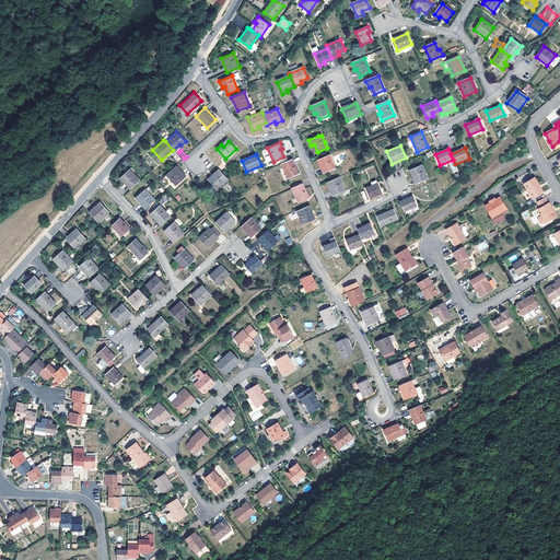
[(319,166),(323,165),(326,173),(336,168),(330,154),(317,160),(319,166)]
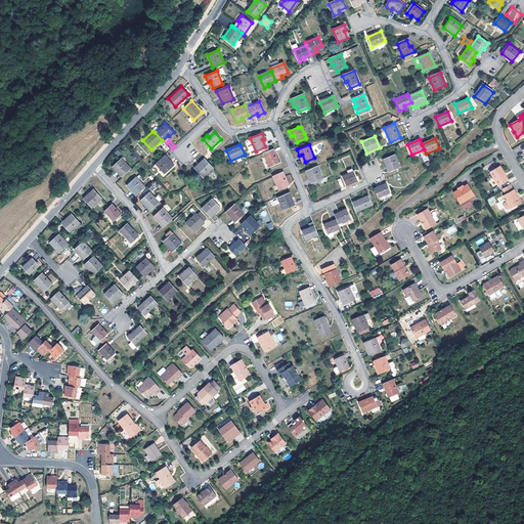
[(279,163),(273,148),(263,153),(269,167),(279,163)]
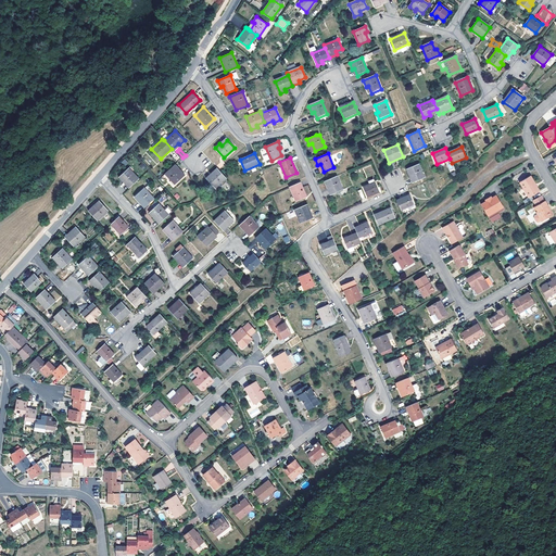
[(419,164),(407,169),(411,176),(413,175),(416,181),(426,177),(419,164)]
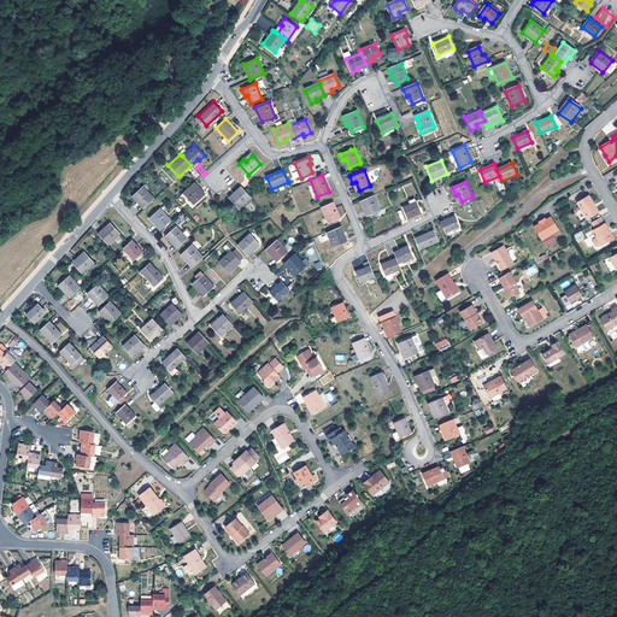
[(205,194),(193,183),(182,193),(193,205),(205,194)]
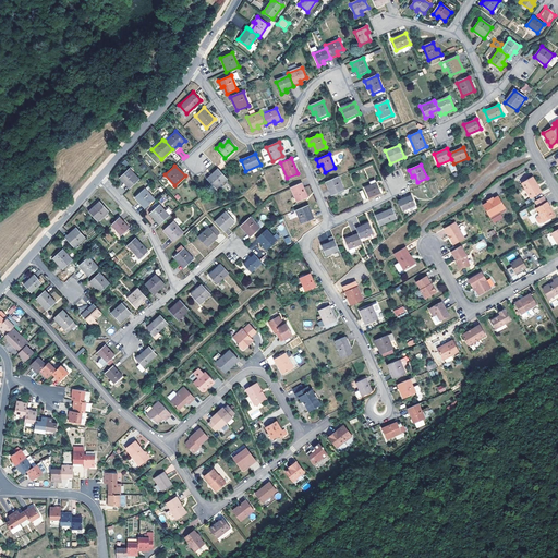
[(124,182),(125,181),(131,186),(140,180),(130,168),(120,178),(124,182)]
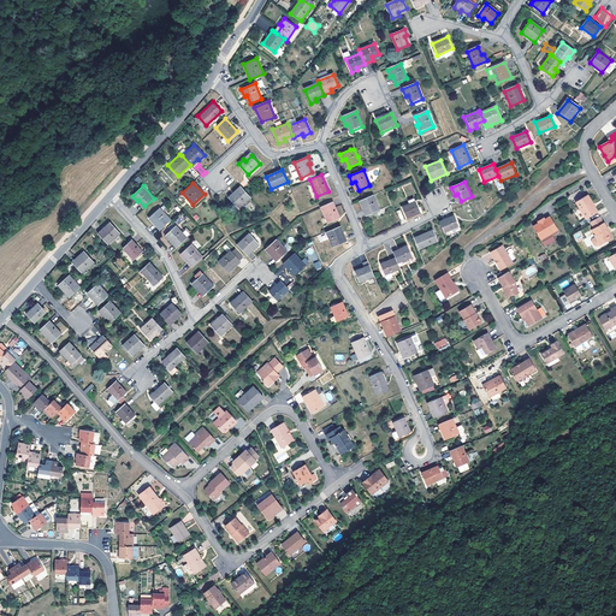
[(235,191),(236,194),(230,200),(238,208),(250,197),(243,189),(240,187),(235,191)]
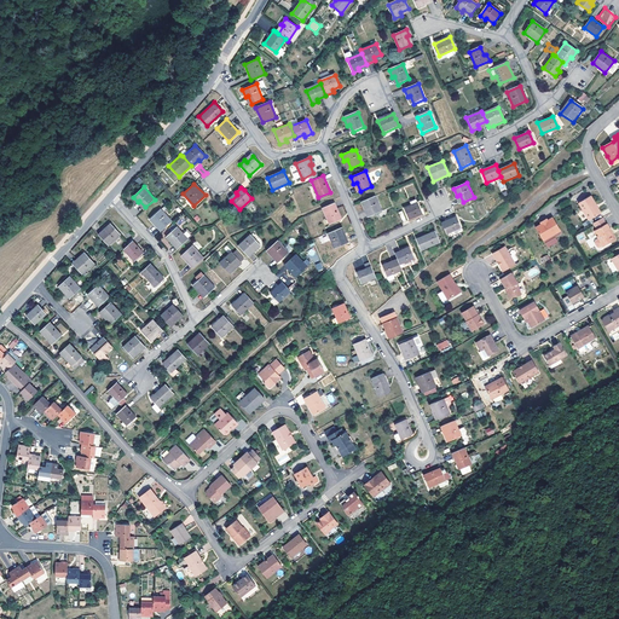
[(364,208),(368,207),(371,215),(382,210),(376,196),(362,202),(364,208)]
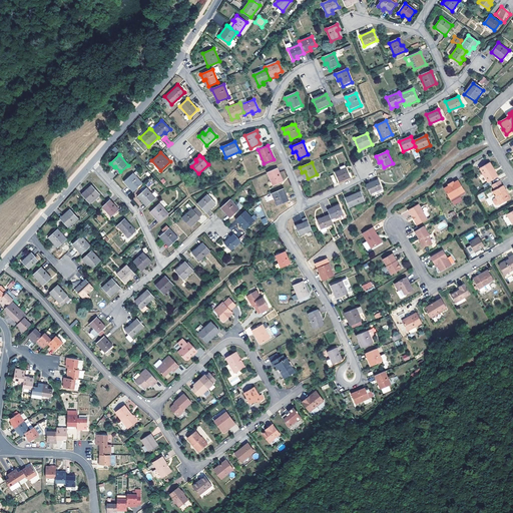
[(484,175),(483,176),(487,184),(497,178),(498,176),(496,173),(494,173),(493,172),(494,170),(490,163),(480,168),(484,175)]
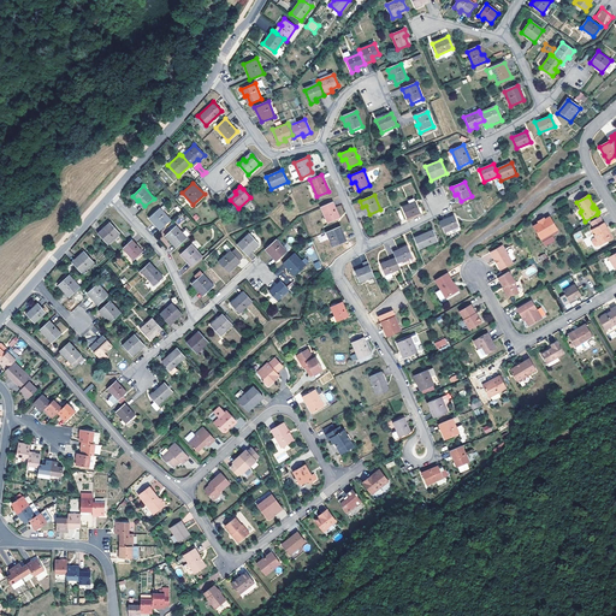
[(408,205),(401,207),(406,219),(421,213),(416,201),(408,205)]
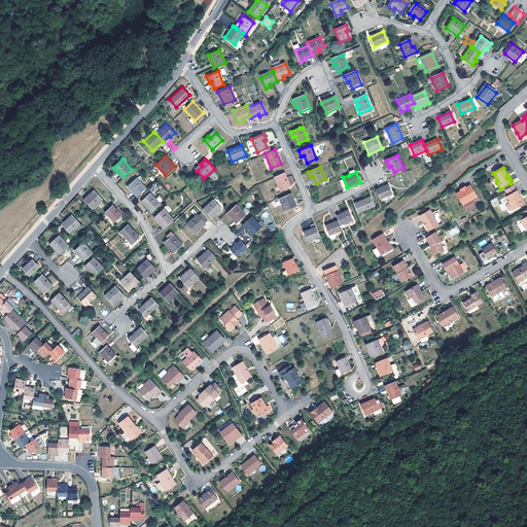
[(290,186),(284,173),(275,177),(281,190),(290,186)]
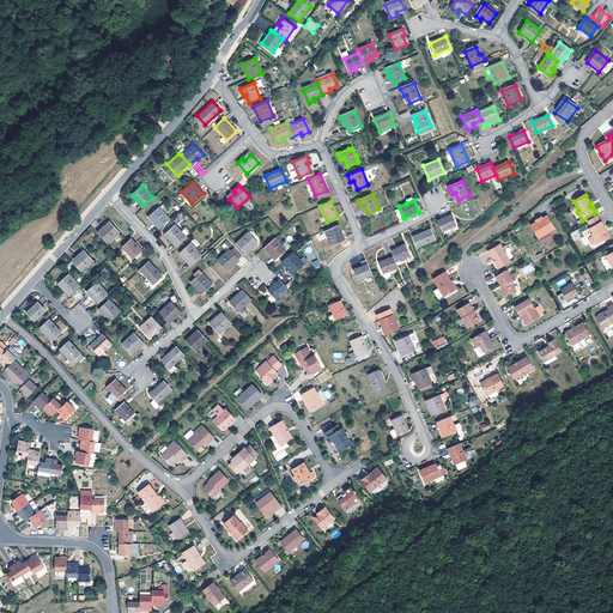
[(170,219),(159,207),(149,217),(159,229),(170,219)]
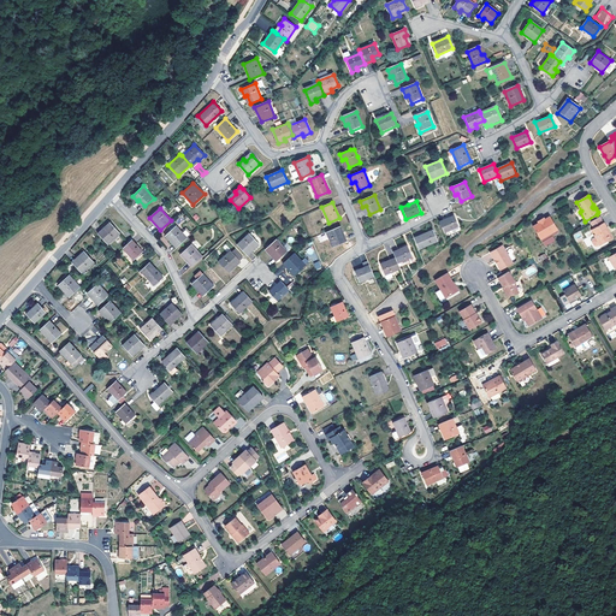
[(439,224),(444,235),(454,231),(460,227),(456,220),(454,217),(439,224)]
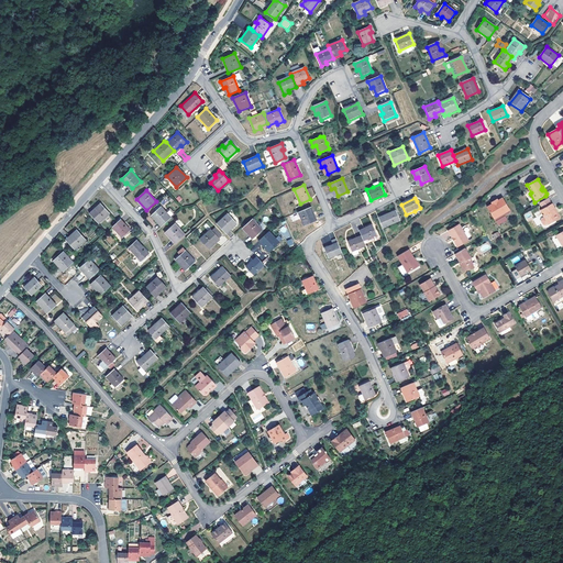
[(494,205),(487,208),(495,219),(510,210),(504,198),(498,201),(494,205)]
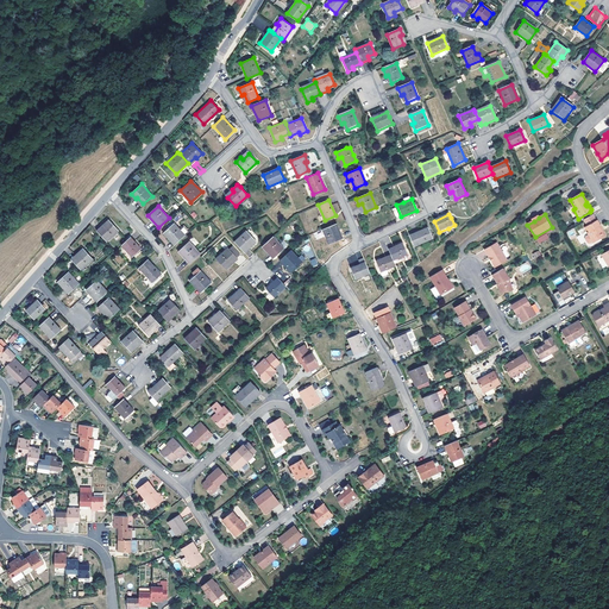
[(589,227),(585,230),(586,231),(584,232),(585,234),(588,233),(589,236),(586,238),(585,240),(589,244),(591,245),(596,243),(606,238),(606,234),(604,232),(602,232),(600,228),(601,227),(598,221),(597,223),(595,218),(586,223),(589,227)]
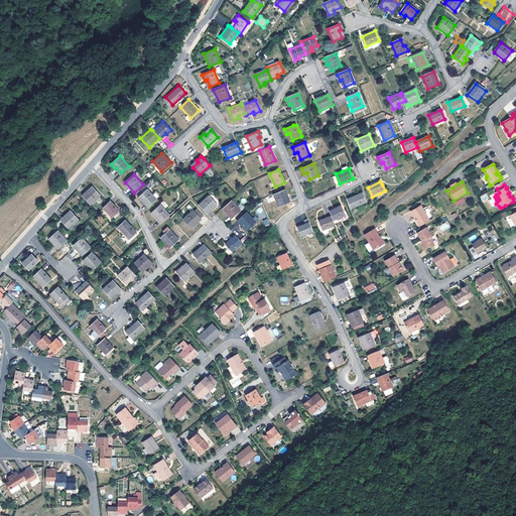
[(87,191),(88,194),(82,199),(89,206),(100,197),(92,188),(91,187),(87,191)]
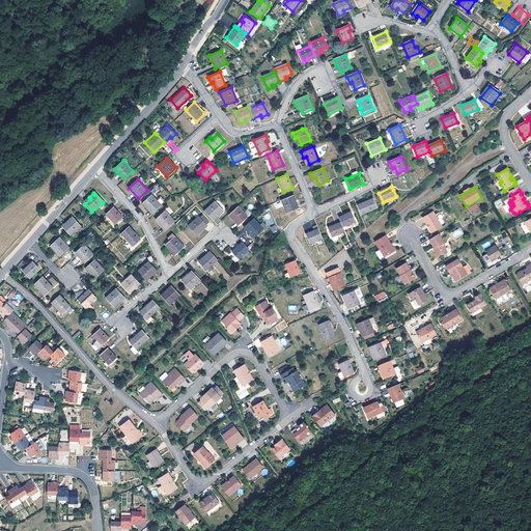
[(146,208),(148,206),(154,213),(161,205),(151,194),(142,203),(146,208)]
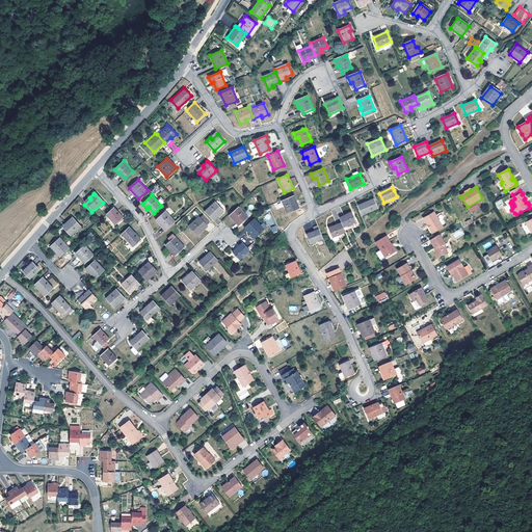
[(298,209),(295,203),(297,202),(294,195),(283,201),(288,213),(298,209)]
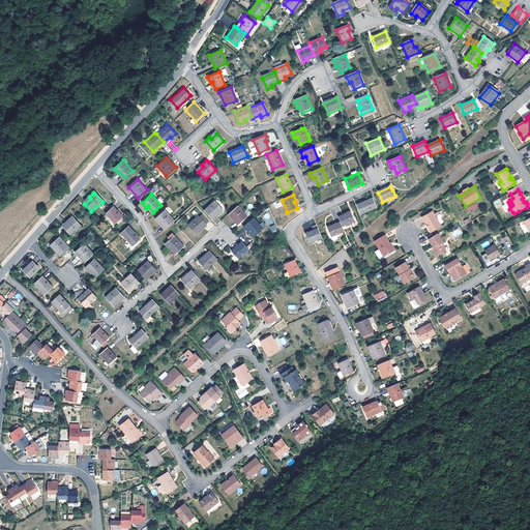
[(373,198),(356,205),(360,215),(377,208),(373,198)]
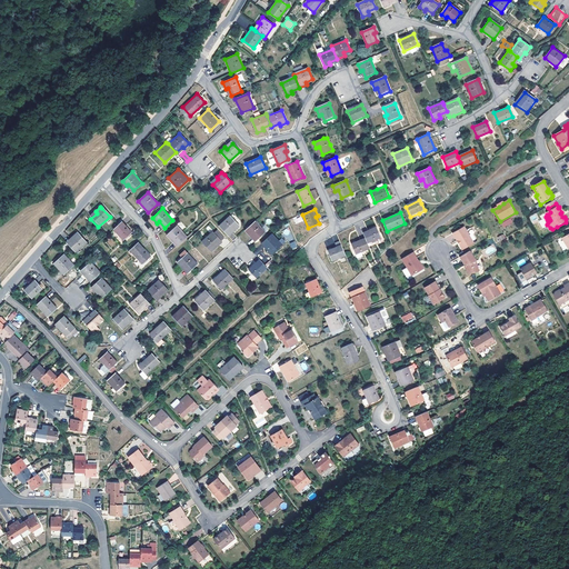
[(532,223),(539,220),(536,213),(529,217),(532,223)]
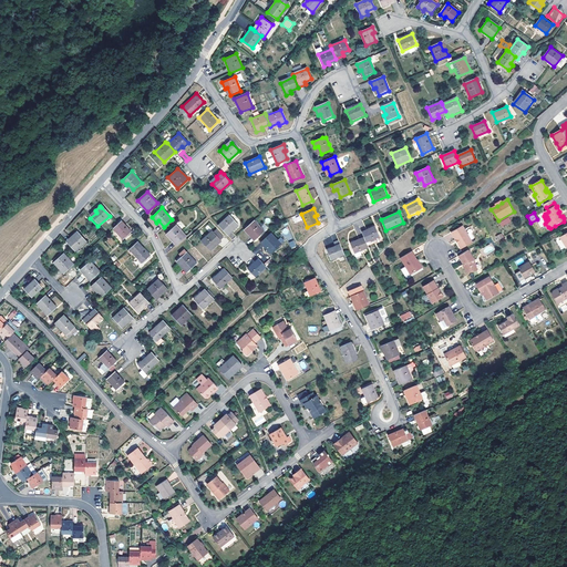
[(238,225),(229,215),(218,225),(226,233),(232,227),(234,229),(238,225)]
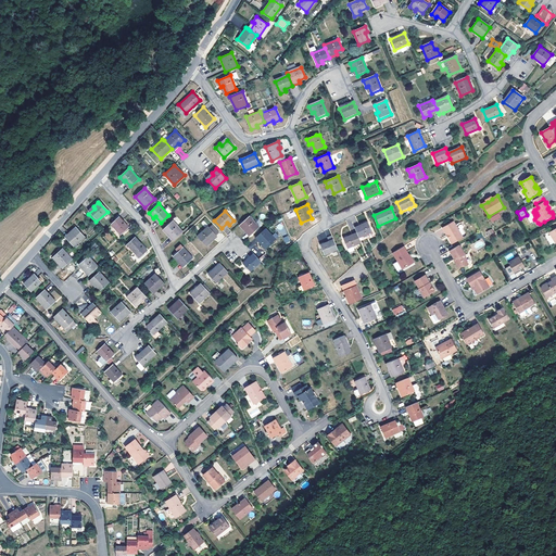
[(258,226),(249,216),(239,225),(249,236),(258,226)]
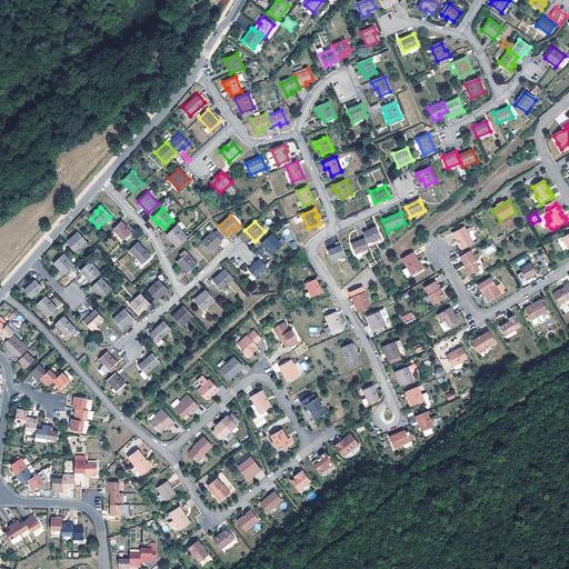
[(131,233),(121,222),(112,230),(122,241),(131,233)]
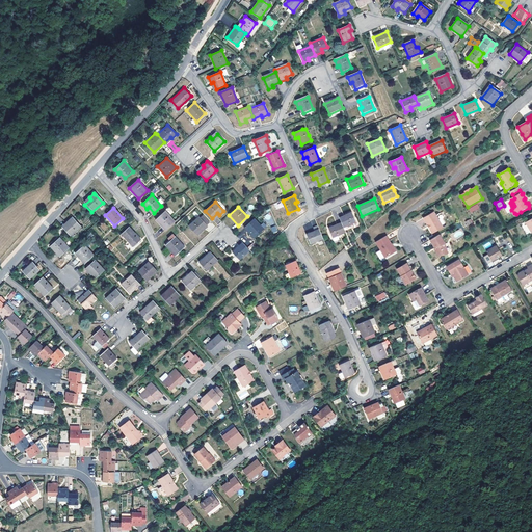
[(159,225),(161,223),(166,229),(175,222),(164,211),(155,220),(159,225)]
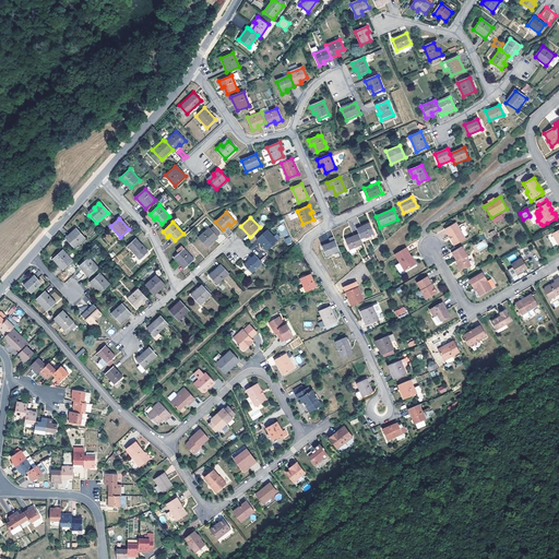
[(358,234),(360,239),(365,237),(366,239),(369,237),(370,240),(376,237),(375,233),(369,223),(356,228),(358,234)]
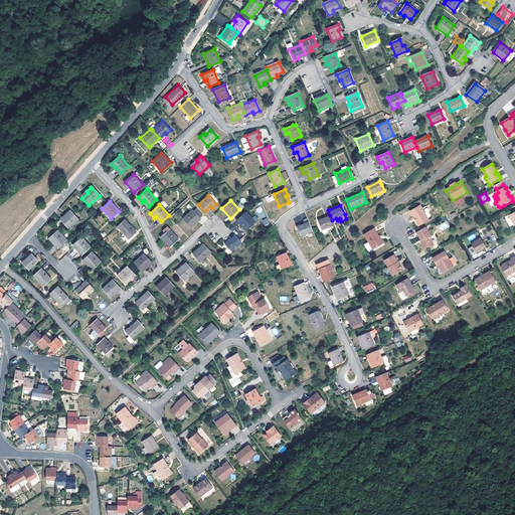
[(420,205),(410,211),(414,218),(415,218),(417,220),(415,221),(419,226),(430,220),(420,205)]
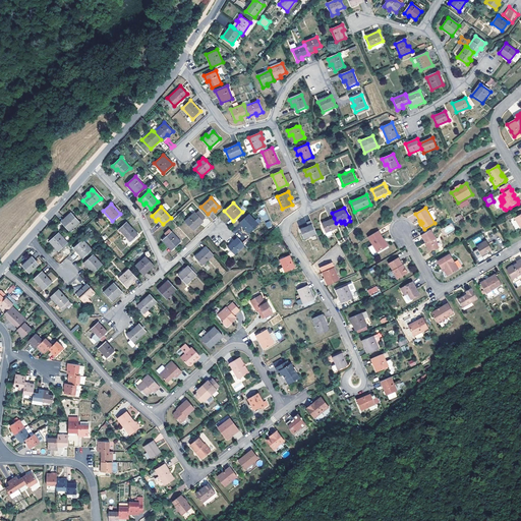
[(196,225),(201,219),(203,220),(206,217),(198,209),(184,221),(193,230),(197,226),(196,225)]
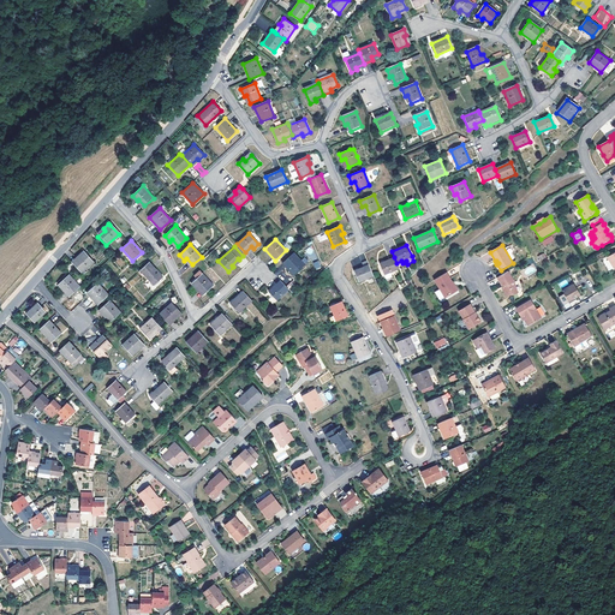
[(78,260),(72,266),(81,274),(93,263),(82,252),(77,257),(78,260)]
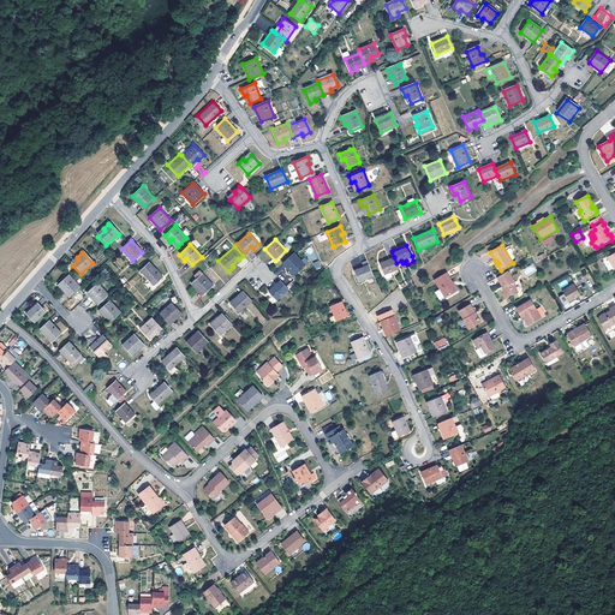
[(291,267),(288,269),(293,275),(304,264),(293,252),(285,261),(291,267)]
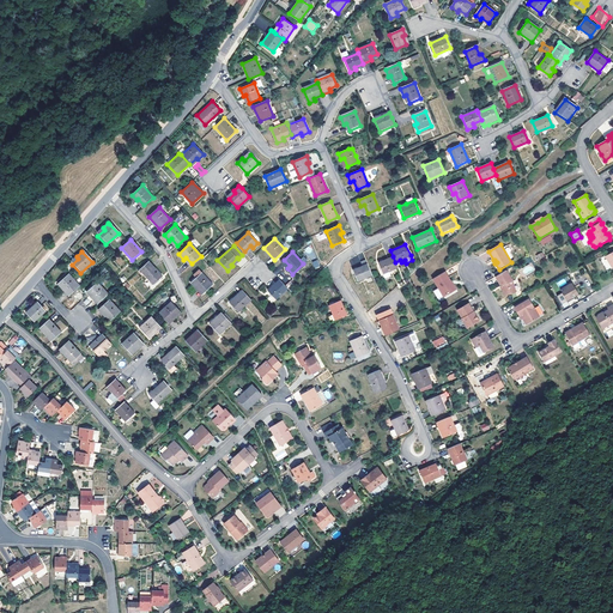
[(383,274),(398,268),(395,262),(393,256),(378,263),(383,274)]
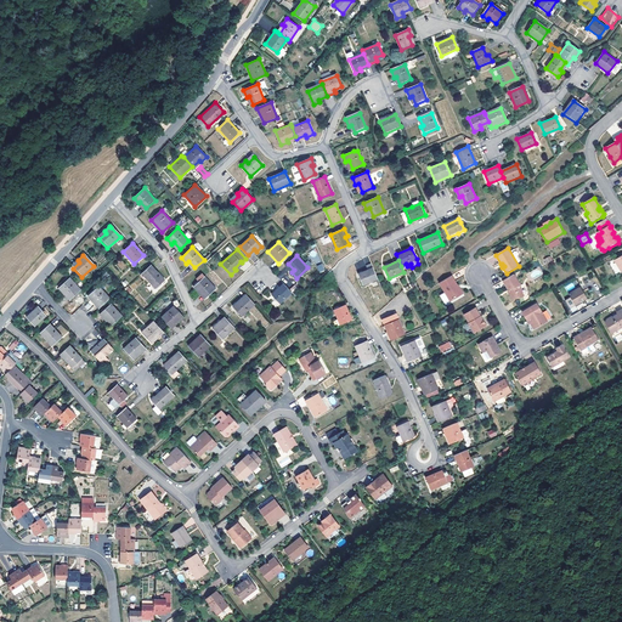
[(164,281),(151,266),(141,275),(156,290),(164,281)]
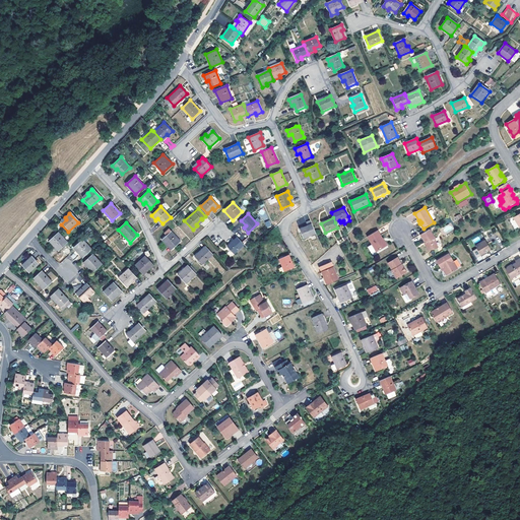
[(440,230),(444,236),(455,229),(451,222),(440,230)]
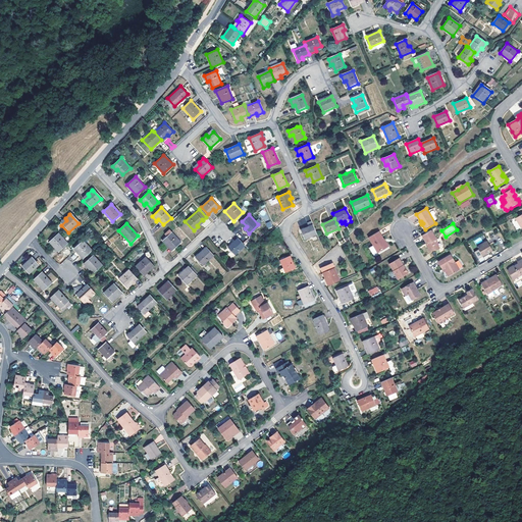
[(304,240),(317,235),(313,225),(300,230),(304,240)]
